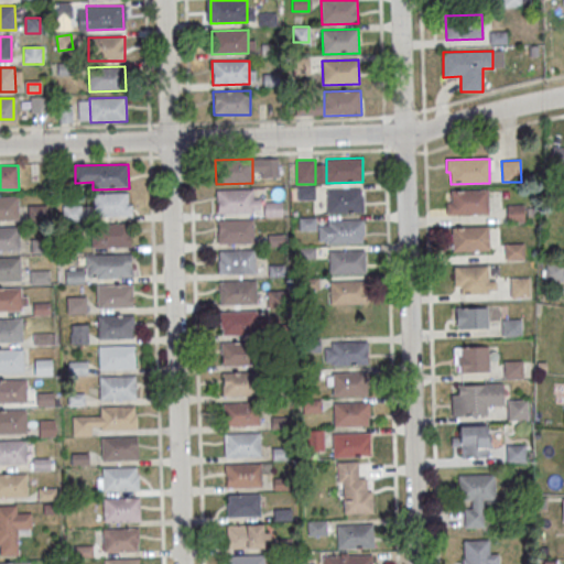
[(297,186),(315,186),(315,199),(297,201),(297,186)]
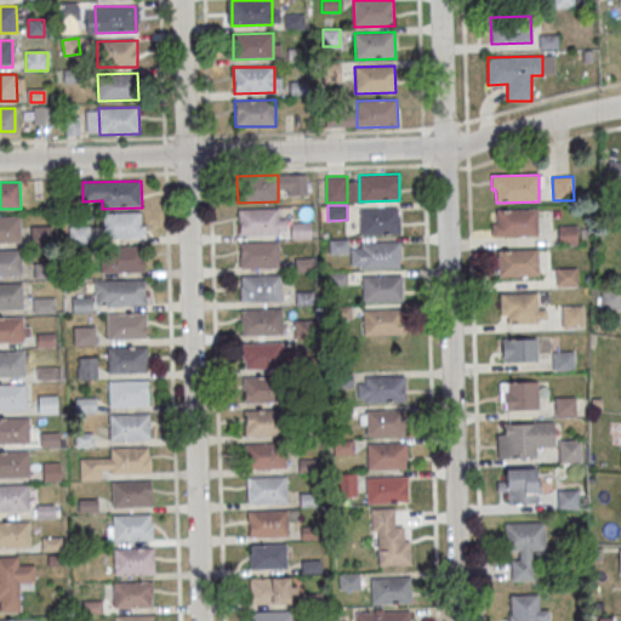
[(238,210),(278,209),(279,234),(239,235),(238,210)]
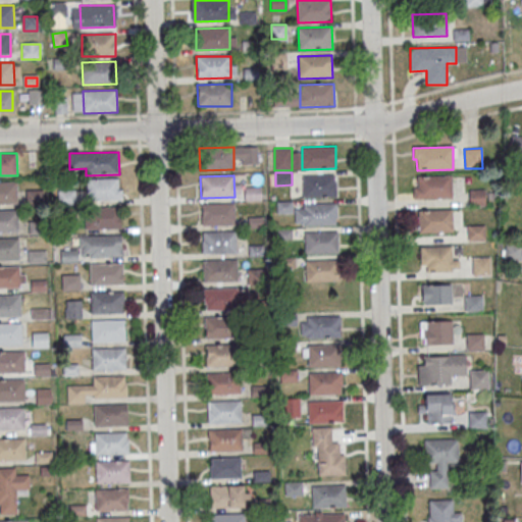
[(303,176),(336,175),(336,197),(303,198),(303,176)]
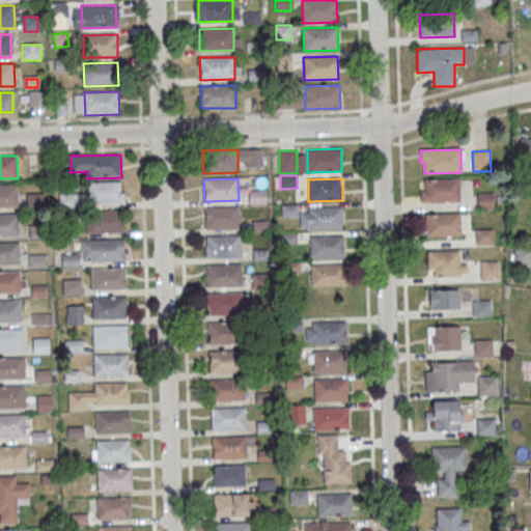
[(424,180),(458,179),(459,202),(420,202),(420,192),(425,191),(424,180)]
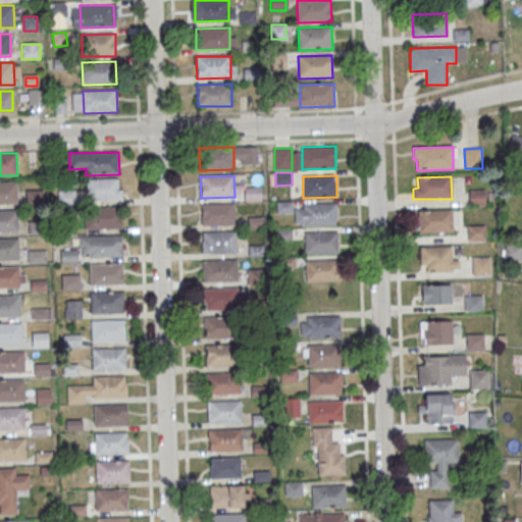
[(87,178),(120,177),(121,200),(88,201),(87,178)]
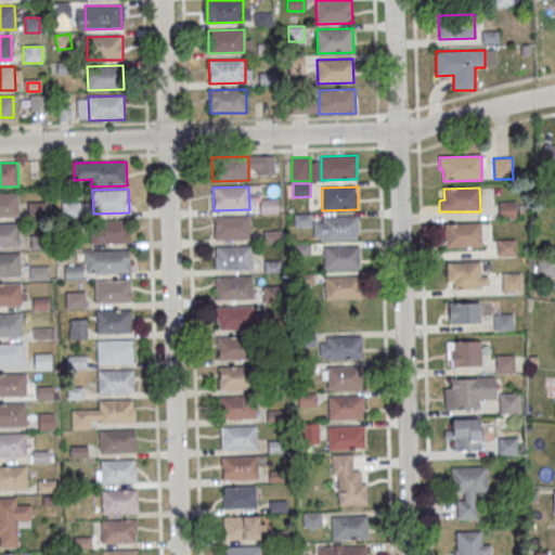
[(0,193),(18,193),(20,217),(0,217),(0,193)]
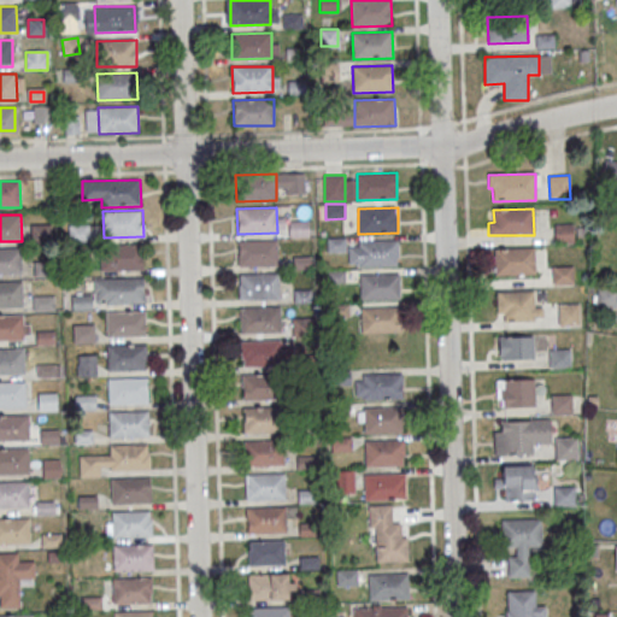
[(289,222),(309,222),(309,236),(289,238),(289,222)]
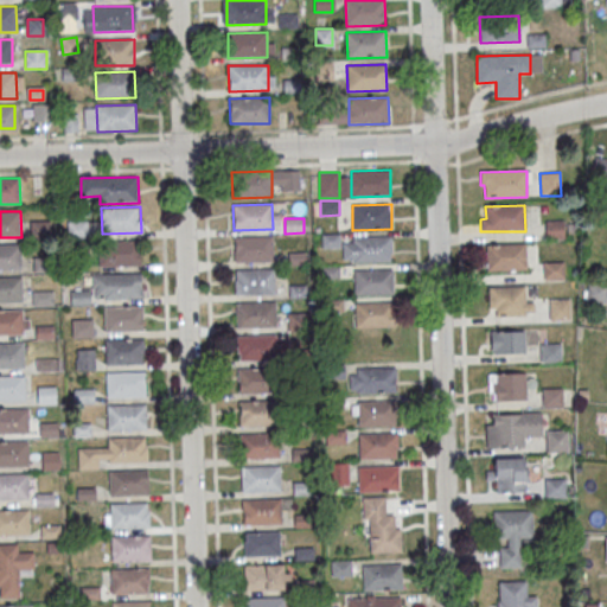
[(87,221),(69,221),(69,238),(87,238),(87,221)]
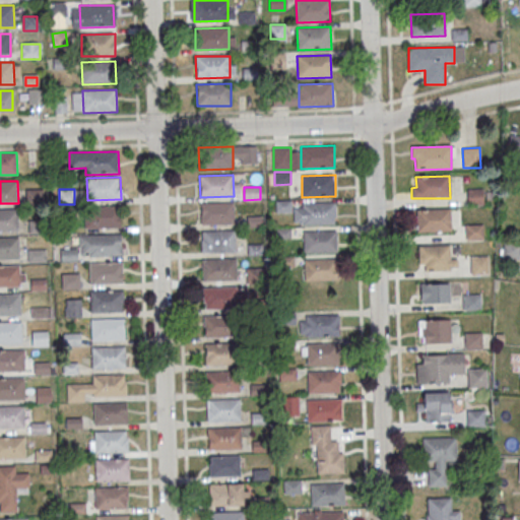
[(275,200),(291,200),(293,212),(276,212),(275,200)]
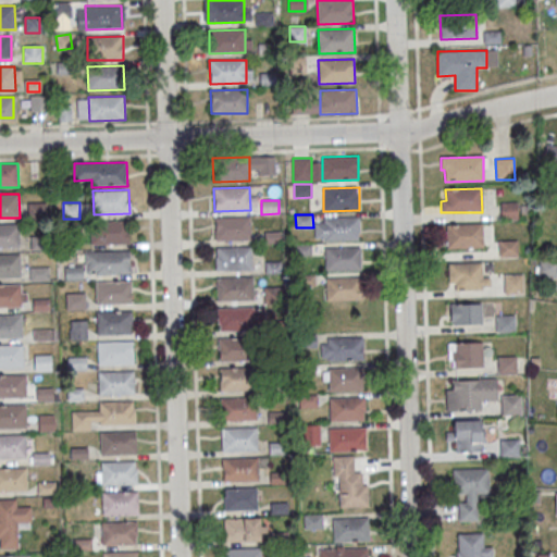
[(214,218),(250,217),(251,240),(215,240),(214,218)]
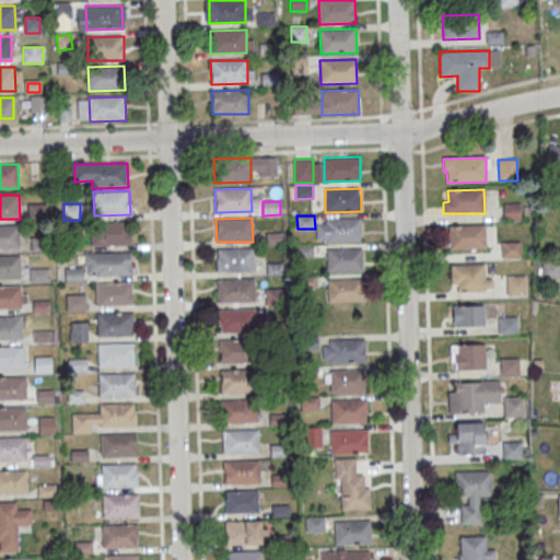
[(325,219),(361,218),(362,242),(326,243),(325,219)]
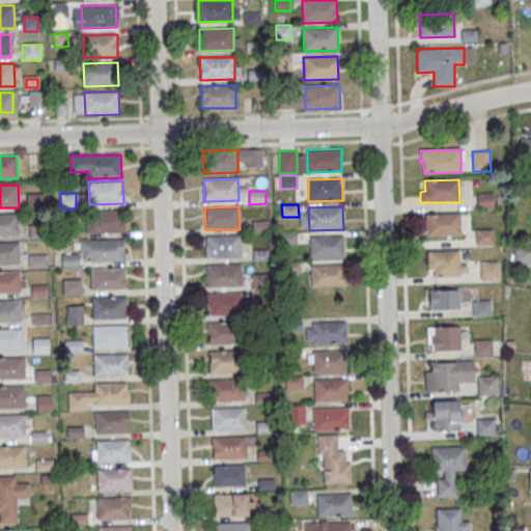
[(87,212),(123,211),(124,232),(87,233),(87,212)]
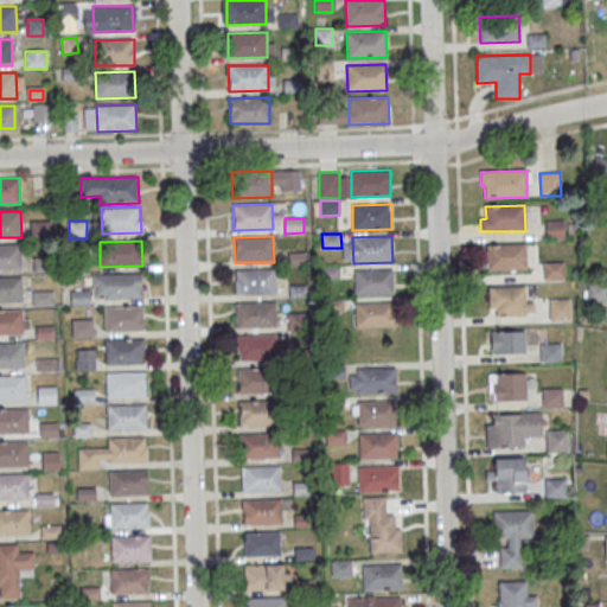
[(0,244),(21,244),(23,270),(0,270),(0,244)]
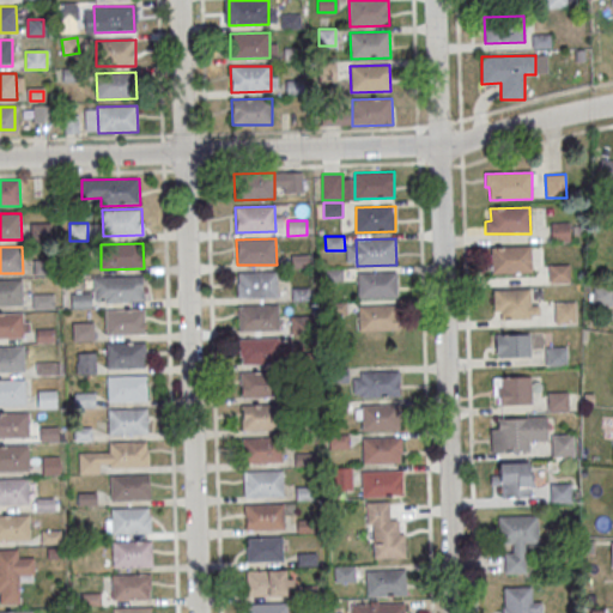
[(491,248),(530,247),(530,273),(491,274),(491,248)]
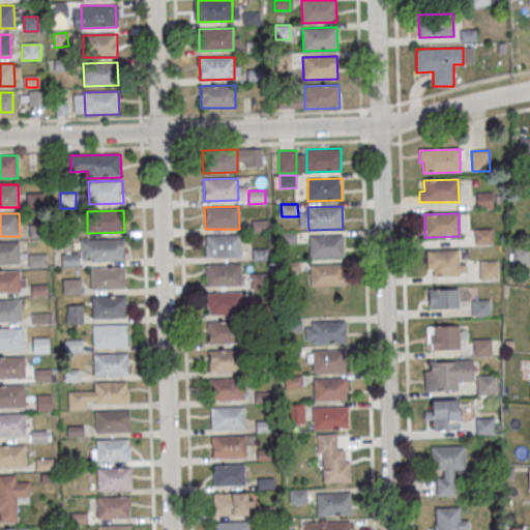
[(474,228),(492,228),(493,244),(475,245),(474,228)]
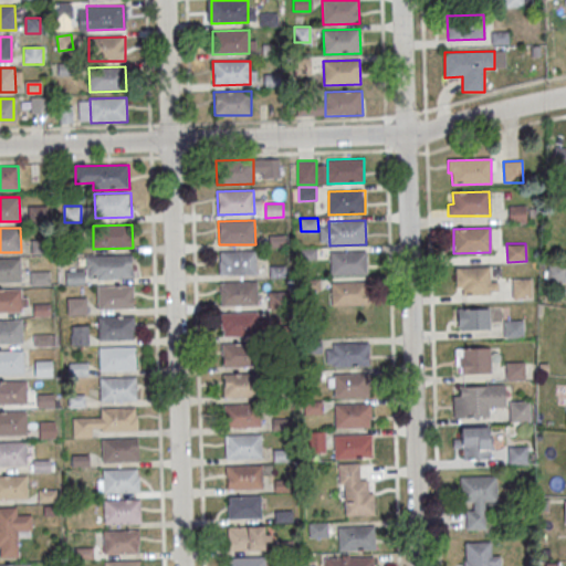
[(219,252),(255,251),(257,275),(220,276),(219,252)]
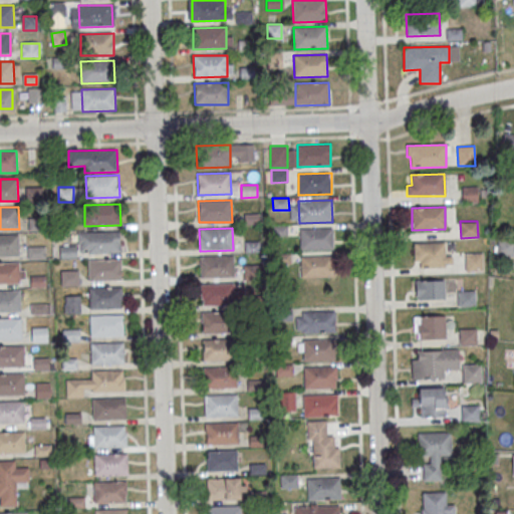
[(300,229),(333,228),(333,250),(300,251),(300,229)]
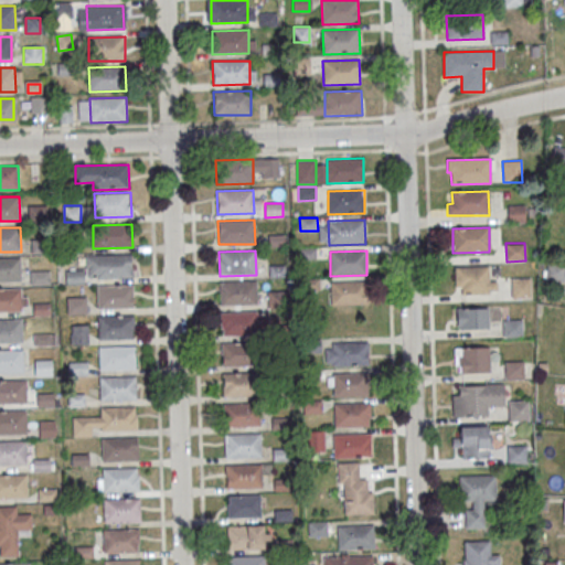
[(87,256),(132,254),(132,278),(96,279),(96,277),(88,277),(87,256)]
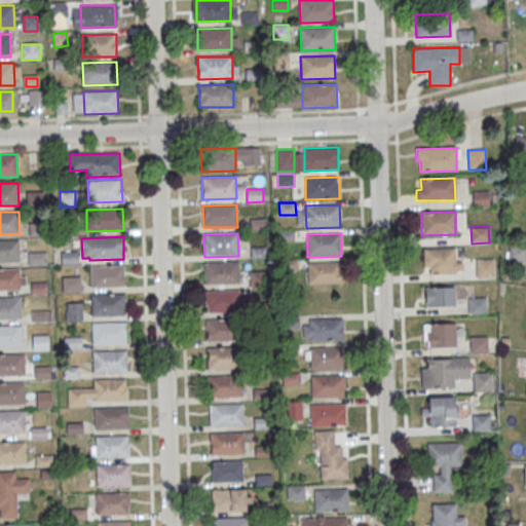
[(0,239),(19,239),(20,262),(0,262),(0,239)]
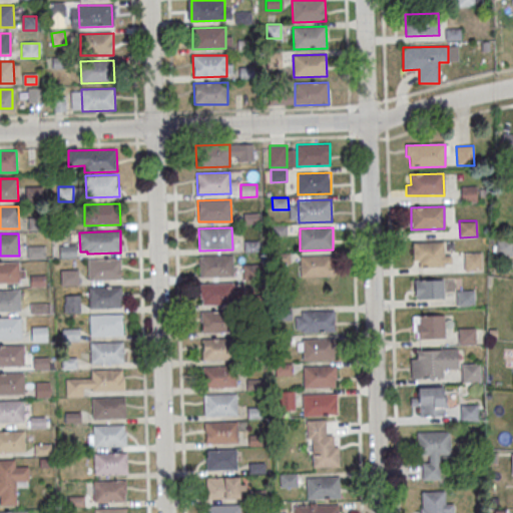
[(510,254),(510,239),(495,239),(495,254),(510,254)]
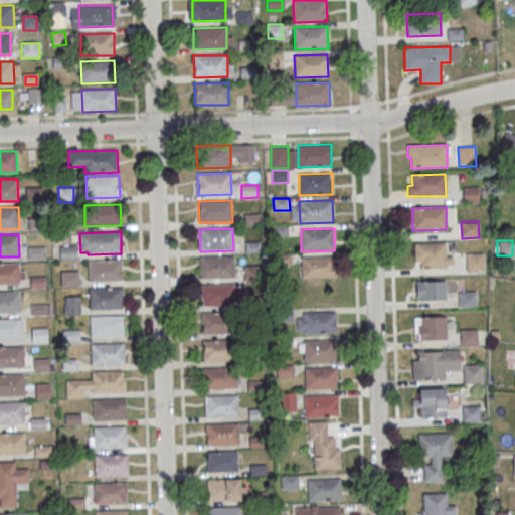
[(413,244),(447,243),(448,266),(414,267),(413,244)]
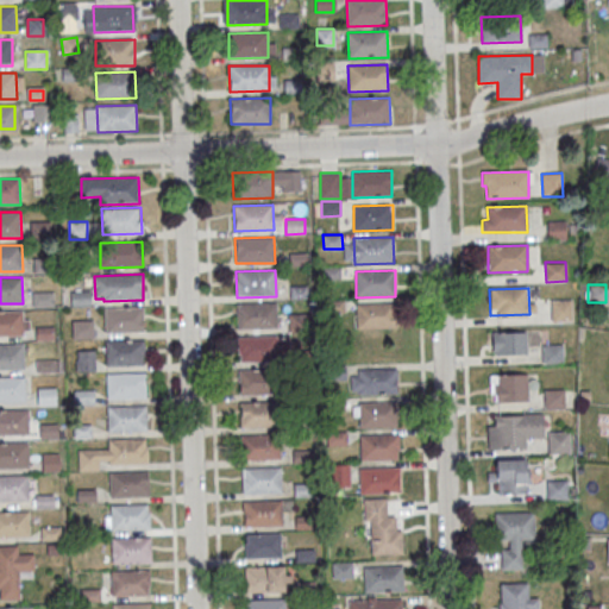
[(71,292),(92,292),(92,306),(71,307),(71,292)]
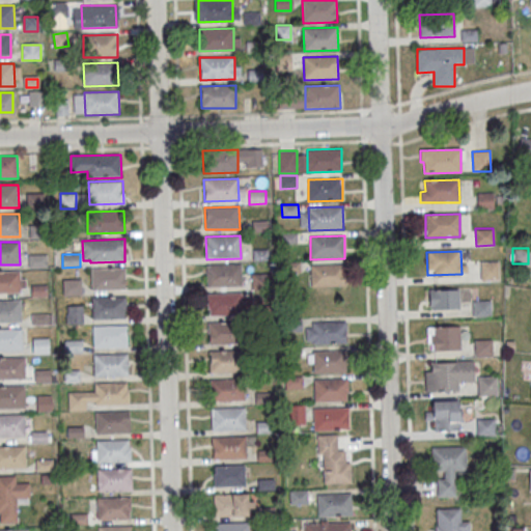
[(310,264),(344,263),(345,286),(311,287),(310,264)]
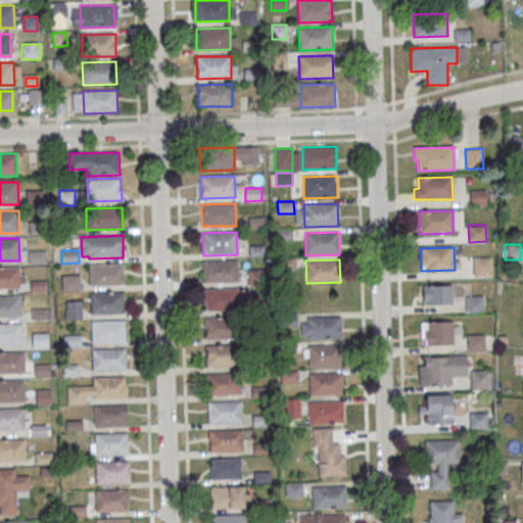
[(474,260),(491,259),(491,277),(474,277),(474,260)]
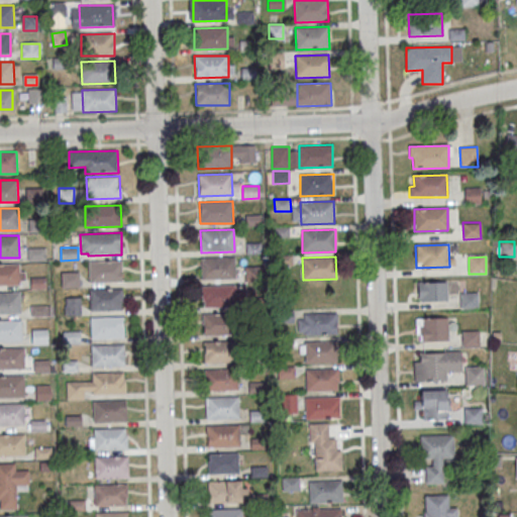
[(201,257),(234,257),(235,279),(202,280),(201,257)]
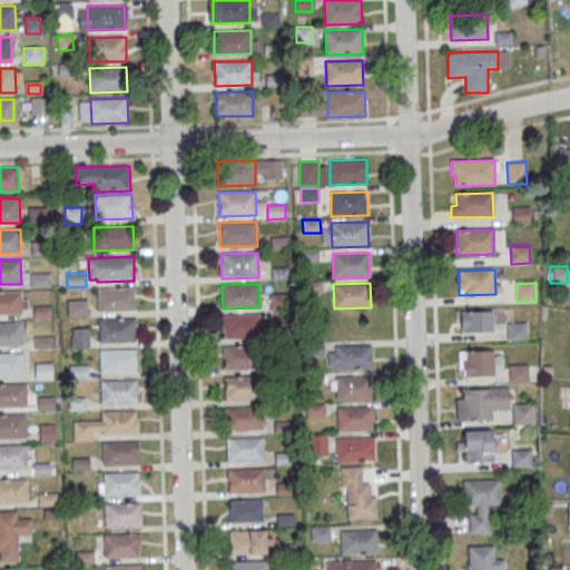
[(98,290),(135,288),(136,312),(99,313),(98,290)]
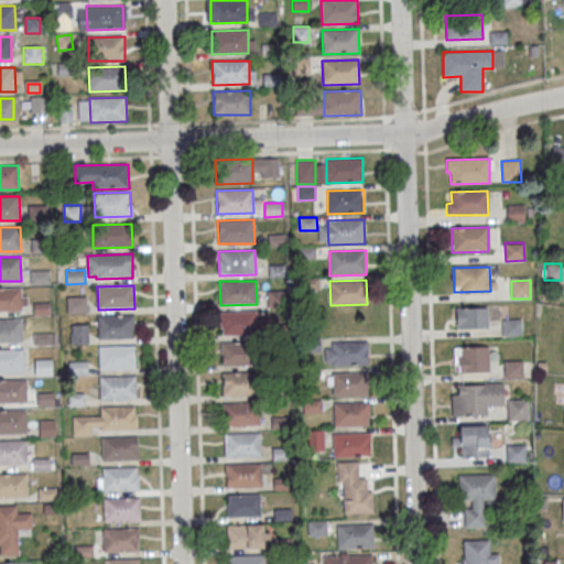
[(0,288),(22,288),(22,312),(0,312),(0,288)]
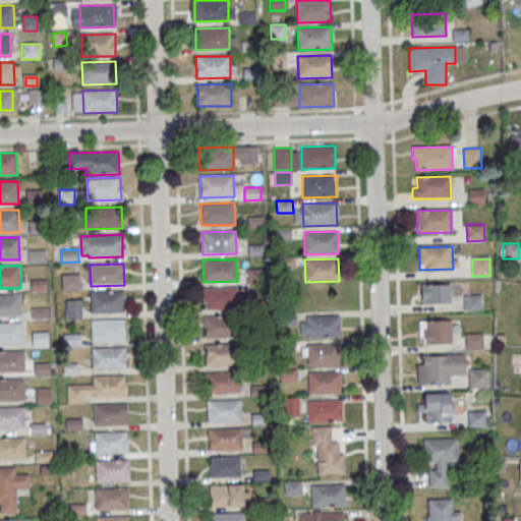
[(247,272),(264,272),(264,284),(247,284),(247,272)]
